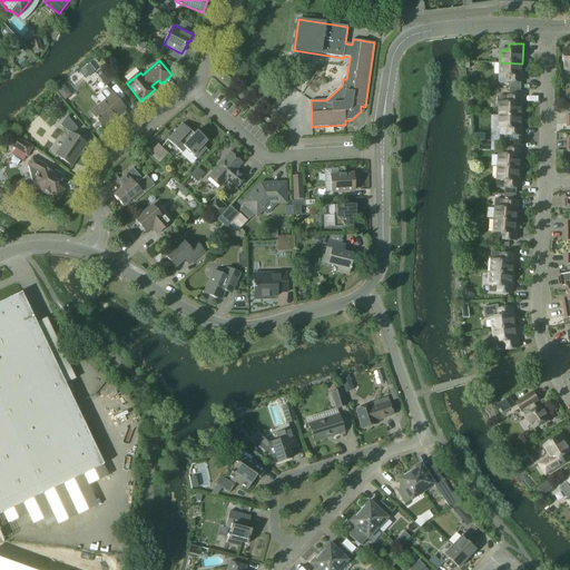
[(500,62),(500,76),(499,77),(499,82),(500,84),(507,84),(509,82),(522,82),(522,64),(500,62)]
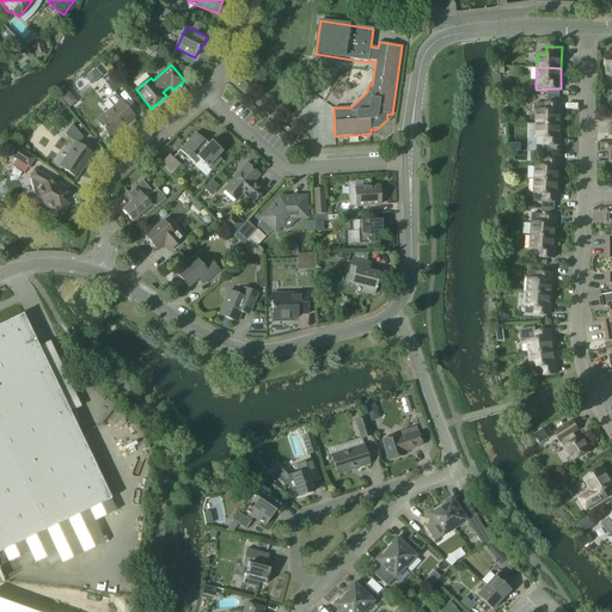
[(102,77),(96,68),(85,78),(91,86),(102,77)]
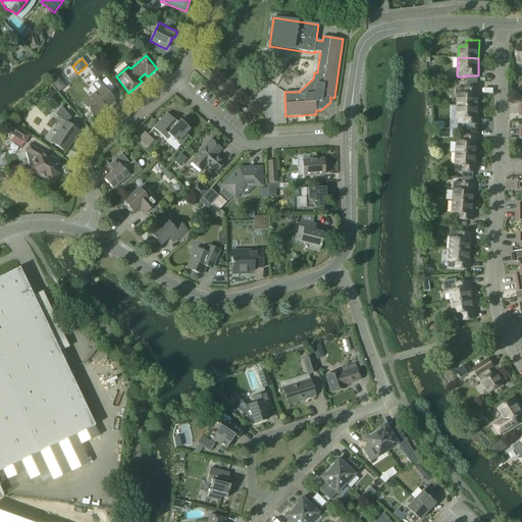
[(94,62),(88,67),(97,80),(103,73),(94,62)]
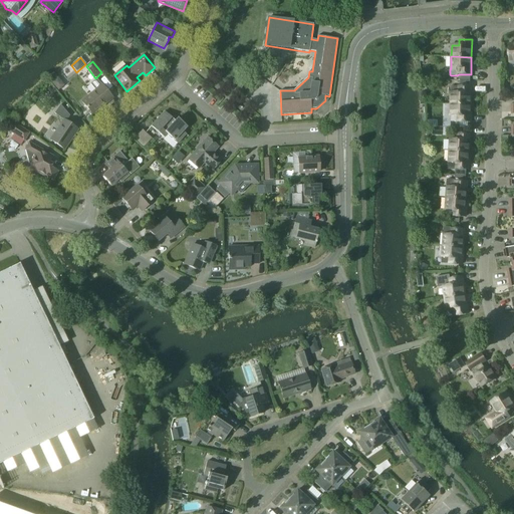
[(58,91),(65,85),(57,77),(54,73),(48,78),(58,91)]
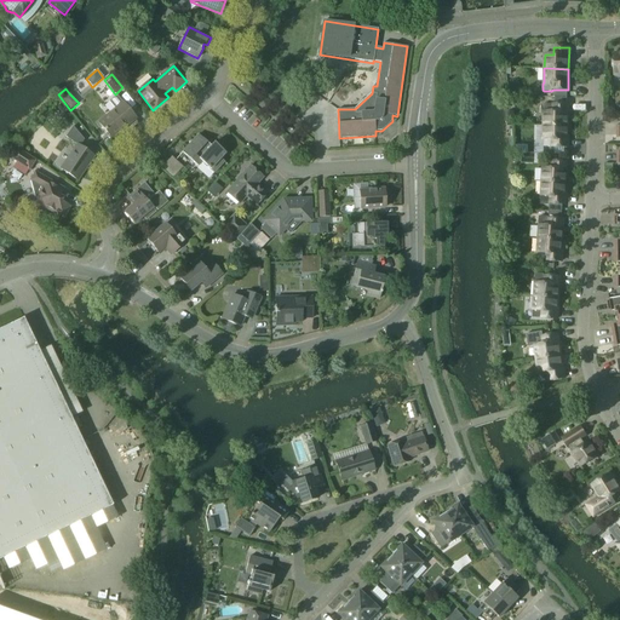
[(109,114),(98,122),(112,138),(105,143),(107,143),(124,130),(137,119),(122,102),(118,96),(110,102),(115,109),(110,114),(109,114)]
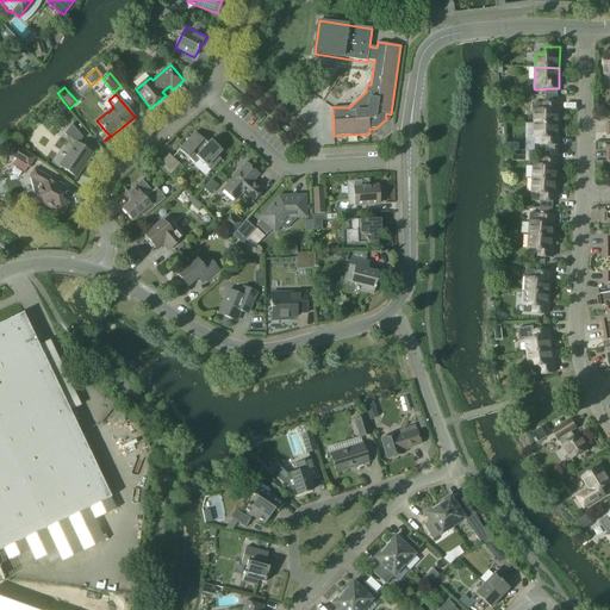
[(535,124),(559,124),(559,103),(558,103),(546,103),(543,103),(535,103),(535,110),(535,124)]
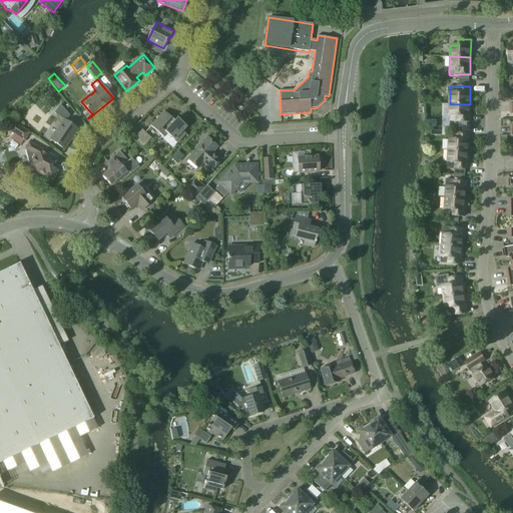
[(50,139),(64,149),(78,129),(66,121),(70,115),(60,104),(55,113),(64,119),(50,139)]
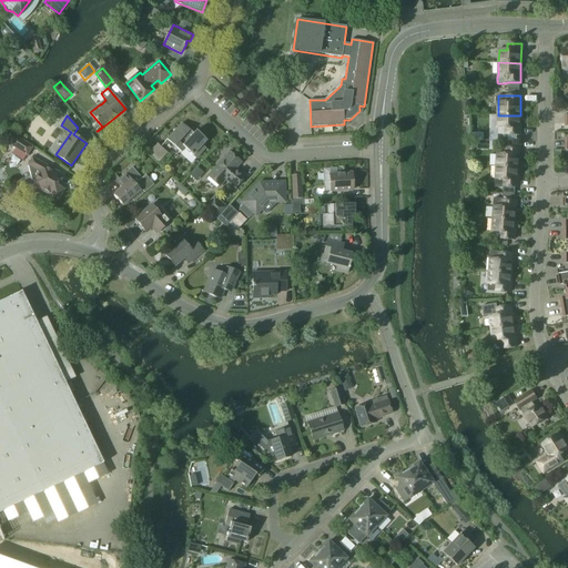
[(498,115),(498,128),(498,134),(506,134),(506,135),(520,135),(520,115),(498,115)]
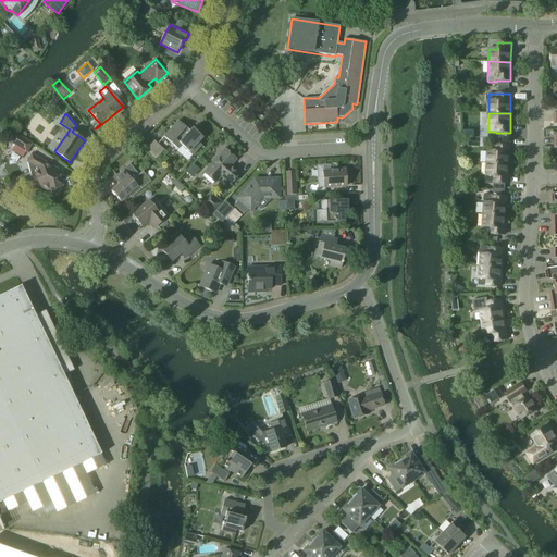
[(178,121),(164,137),(178,149),(182,146),(187,150),(186,150),(188,152),(188,151),(193,156),(201,146),(198,143),(202,137),(193,128),(189,131),(178,121)]
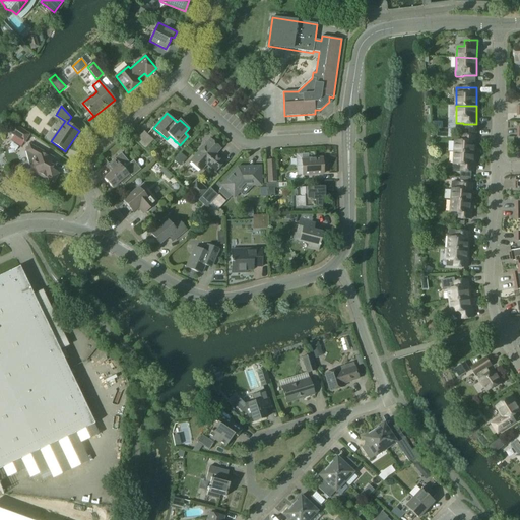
[(14,125),(9,132),(24,142),(29,135),(14,125)]
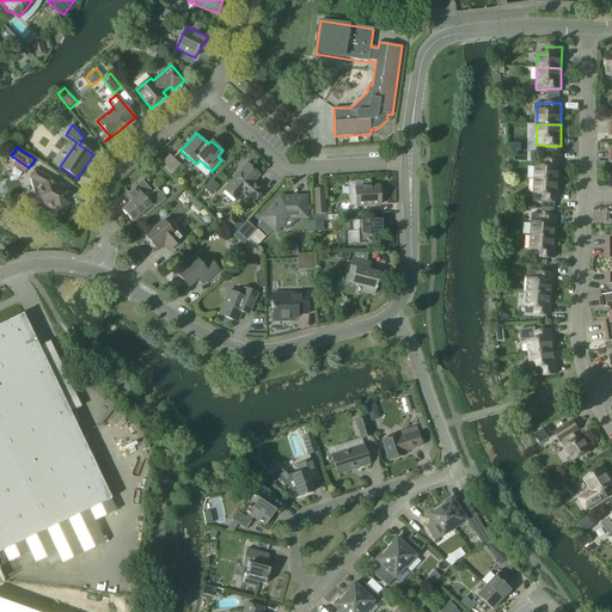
[(170,154),(159,165),(171,176),(181,165),(170,154)]
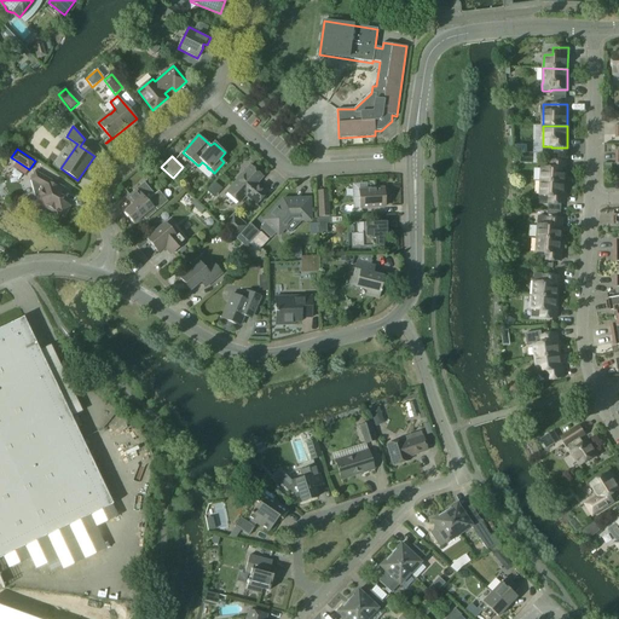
[(542,181),(565,183),(567,162),(551,161),(551,168),(542,168),(542,181)]
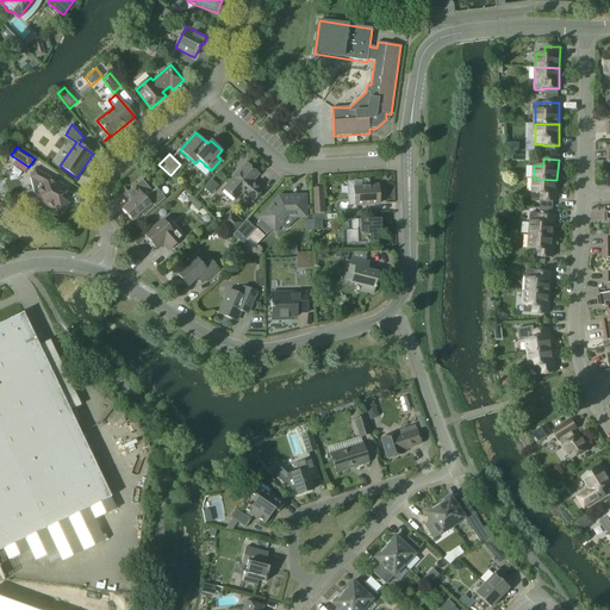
[(234,178),(228,184),(223,190),(236,201),(242,193),(253,203),(263,191),(253,181),(259,174),(247,163),(238,173),(236,173),(234,175),(234,178)]
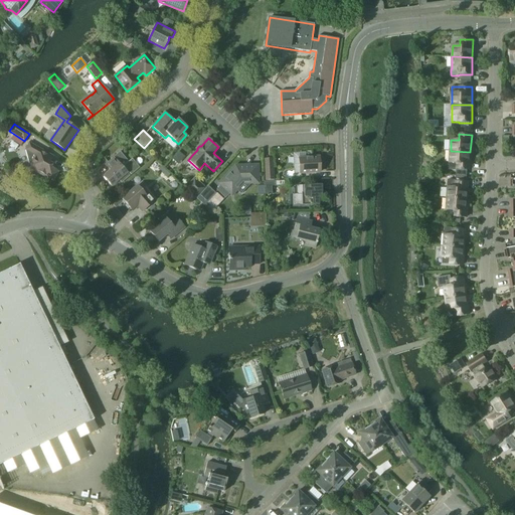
[(25,150),(30,169),(50,180),(54,179),(58,171),(51,167),(52,164),(50,163),(53,157),(29,143),(25,150)]
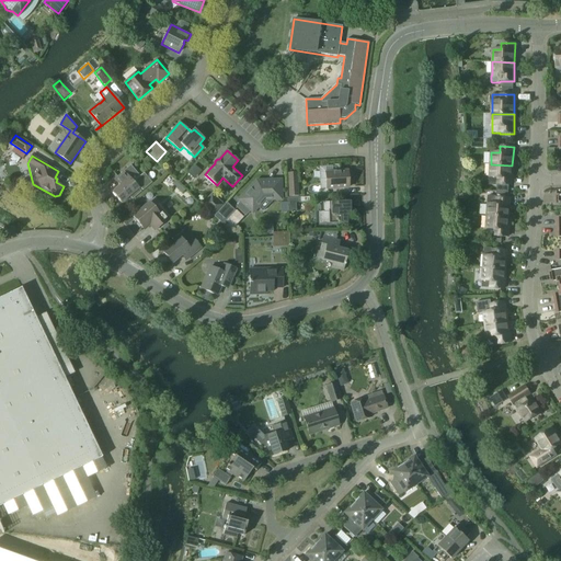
[(195,179),(202,169),(195,164),(189,173),(195,179)]
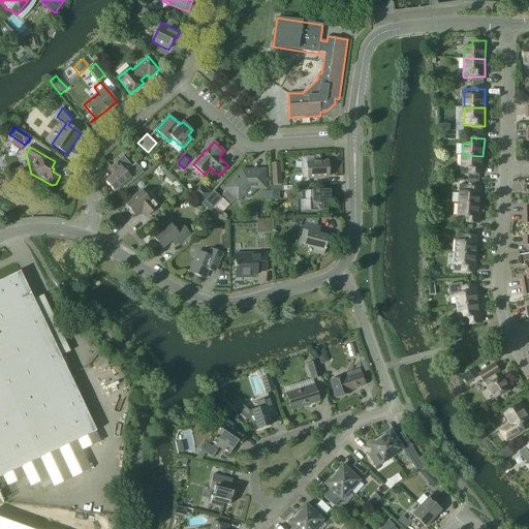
[(463,155),(462,167),(461,168),(461,173),(462,175),(468,175),(469,174),(479,175),(481,175),(483,156),(463,155)]
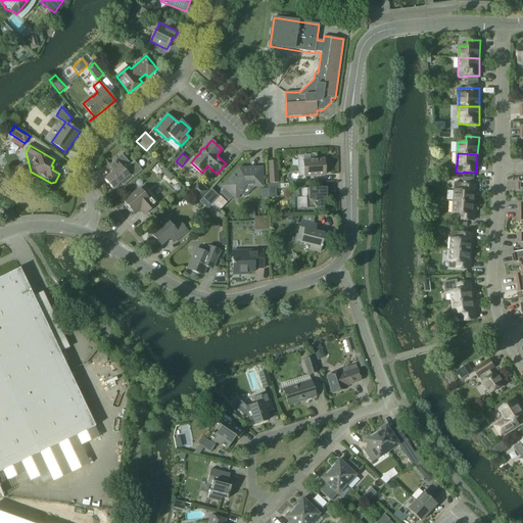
[(131,164),(122,154),(106,168),(111,174),(105,180),(113,189),(121,183),(124,186),(141,171),(134,162),(131,164)]
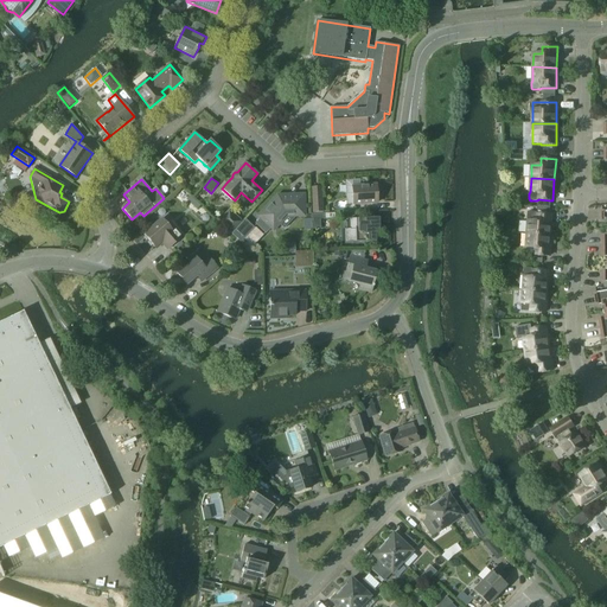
[(312,211),(324,211),(323,186),(312,186),(312,211)]
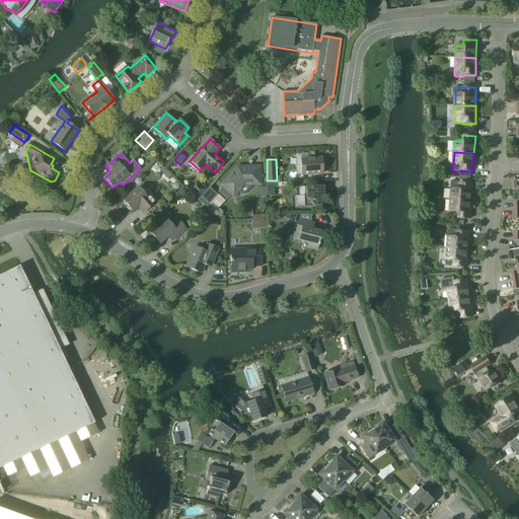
[(302,160),(303,174),(322,173),(321,159),(302,160)]
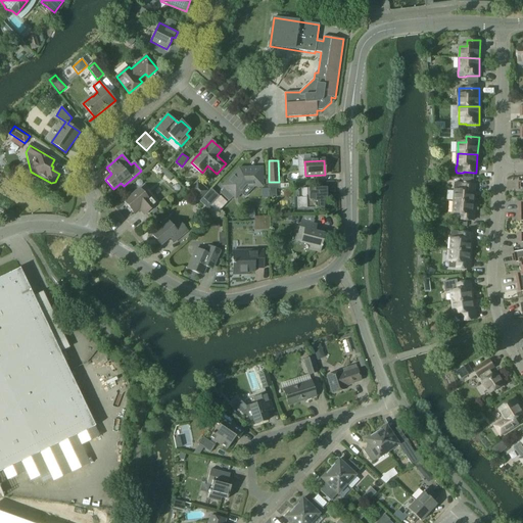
[(229,181),(224,186),(226,188),(221,193),(229,200),(234,195),(235,197),(240,192),(238,189),(242,185),(248,185),(248,186),(256,185),(256,170),(241,170),(241,173),(240,173),(238,171),(233,176),(232,175),(227,180),(229,181)]
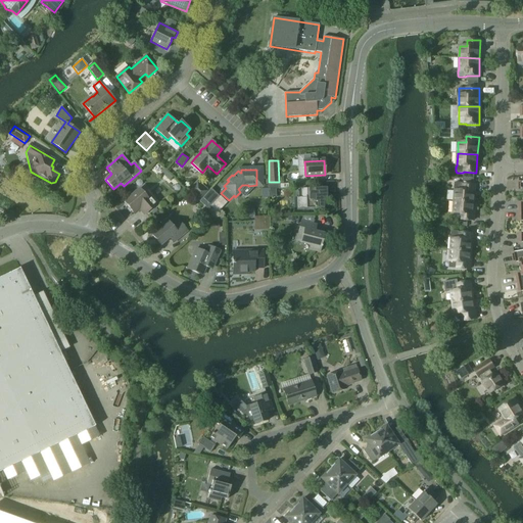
[(455,201),(475,203),(476,185),(463,184),(462,183),(460,183),(458,183),(456,183),(455,184),(455,188),(455,190),(455,201)]
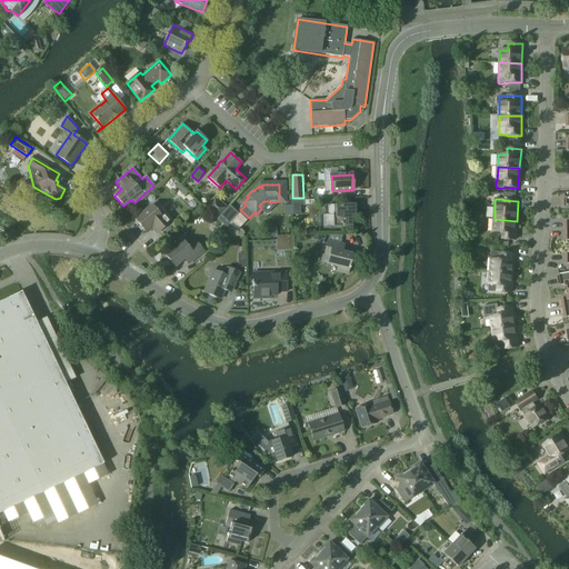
[(218,220),(228,209),(218,200),(212,200),(206,208),(218,220)]
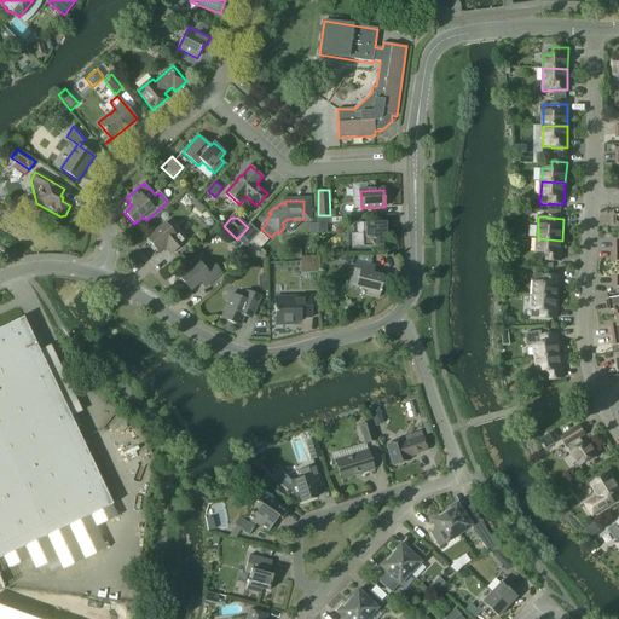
[(352,236),(353,247),(360,247),(363,243),(366,247),(383,247),(383,237),(387,237),(387,223),(358,223),(358,233),(356,233),(352,236)]
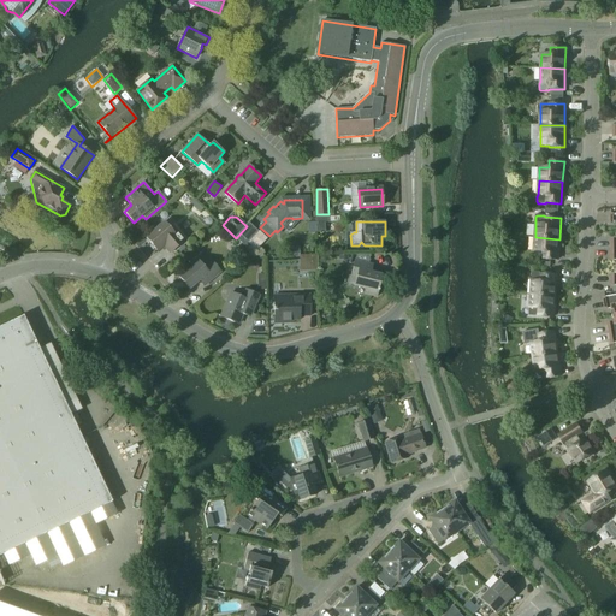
[(146,238),(159,253),(159,252),(157,249),(163,244),(171,253),(185,241),(172,226),(170,229),(165,223),(146,238)]
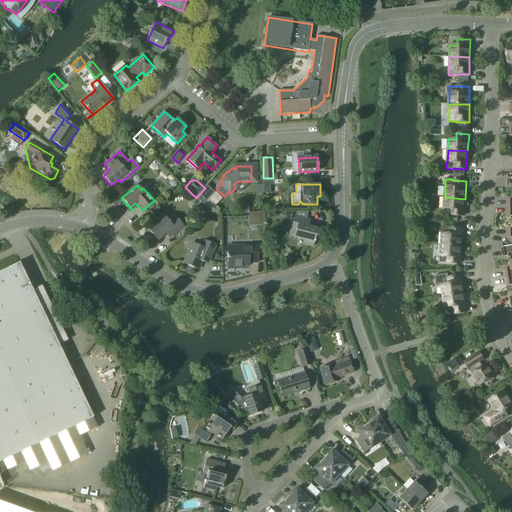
[(196,198),(203,204),(214,193),(206,186),(205,188),(196,198)]
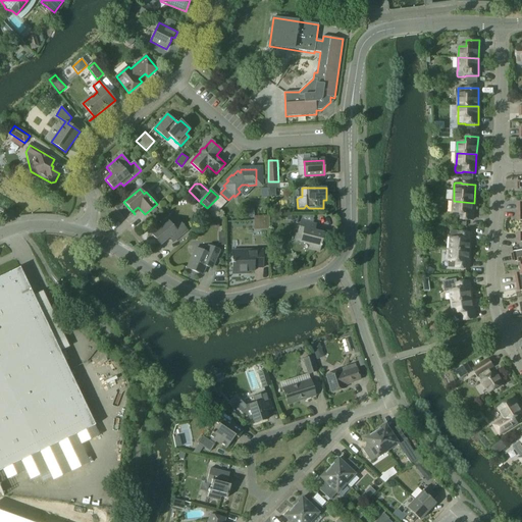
[(454,201),(453,213),(460,213),(460,219),(472,220),(474,203),(454,201)]
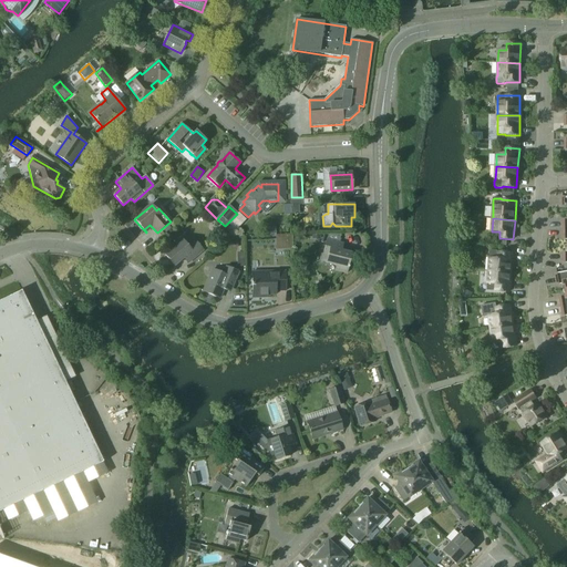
[(289,247),(289,236),(280,236),(280,244),(284,247),(289,247)]
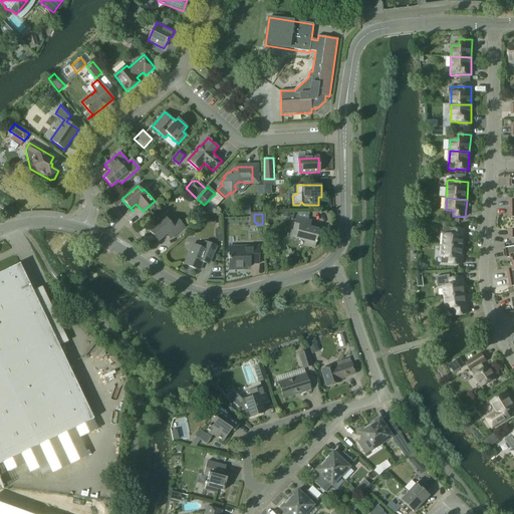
[(296,217),(293,230),(297,231),(296,238),(305,241),(304,245),(314,248),(315,243),(316,243),(316,241),(318,230),(309,227),(311,221),(296,217)]
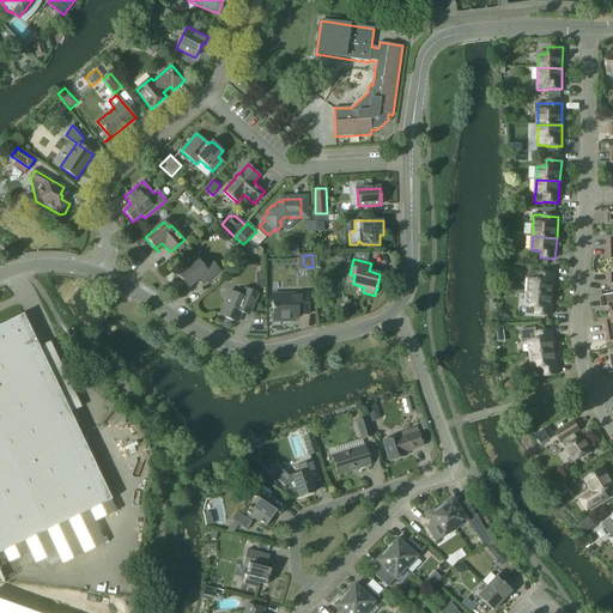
[(178,277),(189,287),(199,279),(204,285),(220,271),(211,260),(202,267),(198,260),(178,277)]
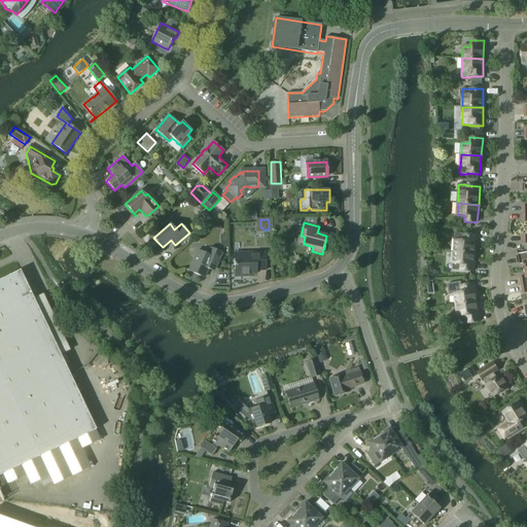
[(454,252),(475,253),(477,235),(463,235),(462,233),(456,233),(455,235),(455,238),(455,240),(454,252)]
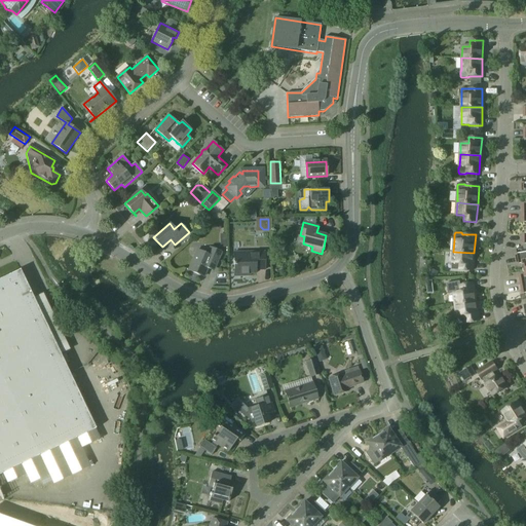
[(189,270),(203,276),(208,268),(214,270),(222,253),(210,248),(207,255),(197,251),(189,270)]
